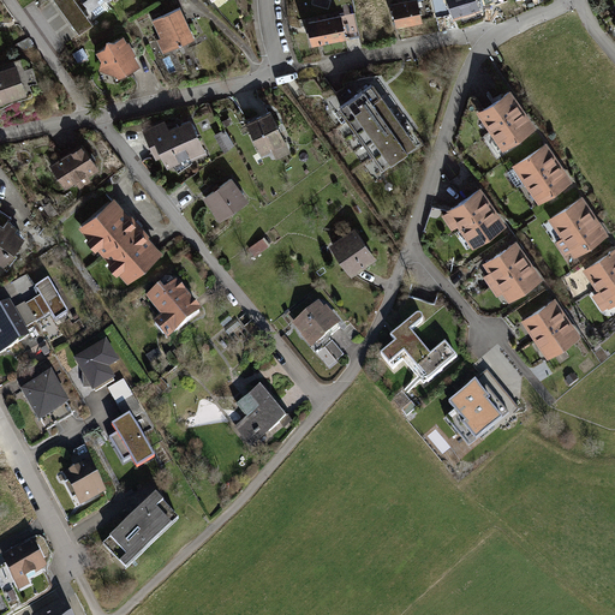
[(75,0),(54,0),(54,1),(78,34),(93,24),(75,0)]
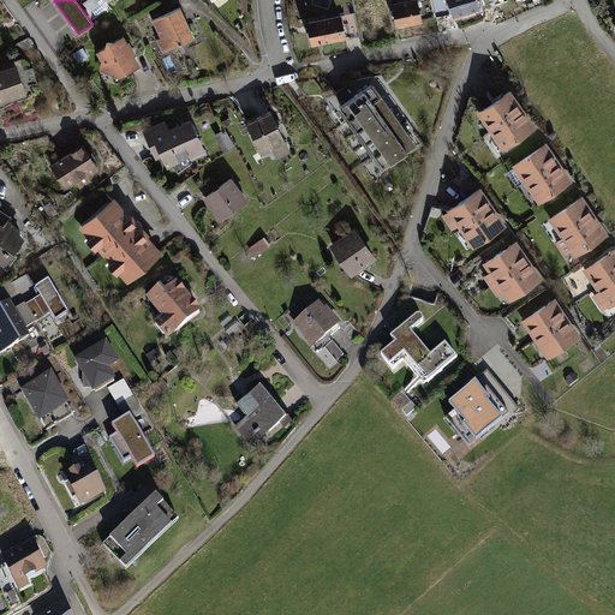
[(107,0),(83,0),(91,11),(107,0)]
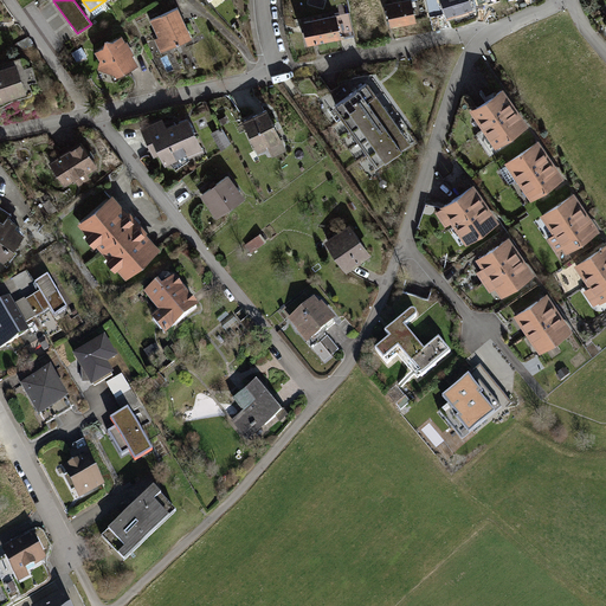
[(411,0),(386,6),(391,27),(416,23),(411,0)]
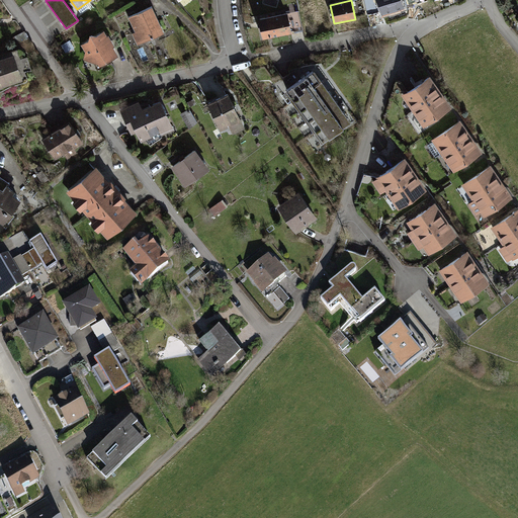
[(400,0),(377,0),(382,14),(403,7),(400,0)]
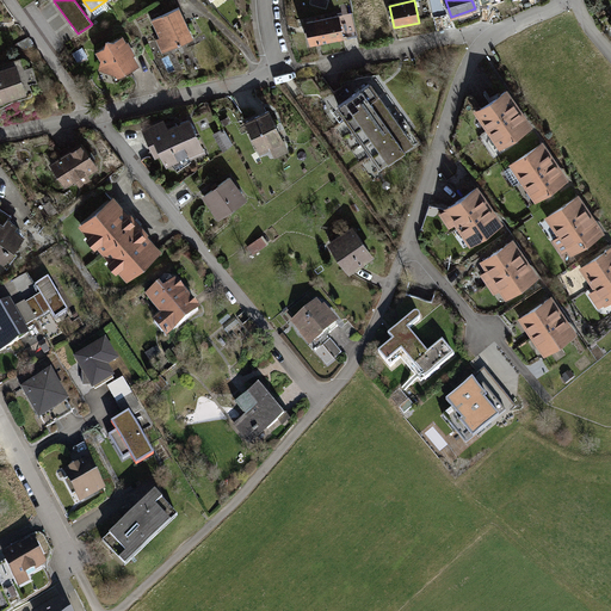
[(180,10),(152,23),(160,39),(156,41),(162,54),(193,39),(180,10)]
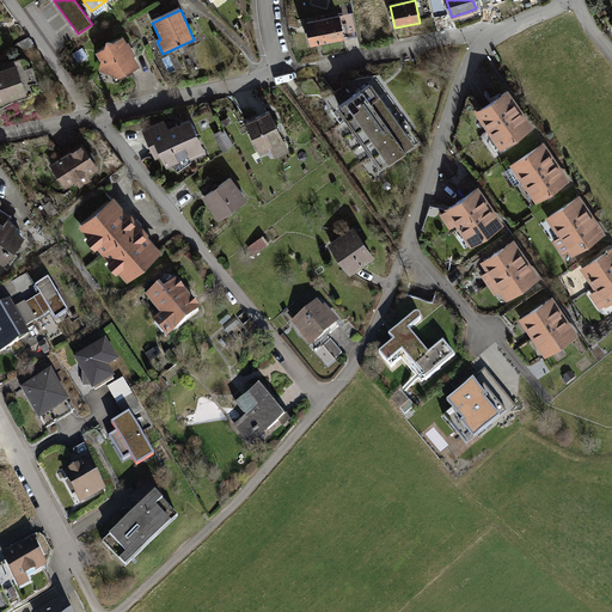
[(341,17),(306,24),(311,47),(346,40),(341,17)]
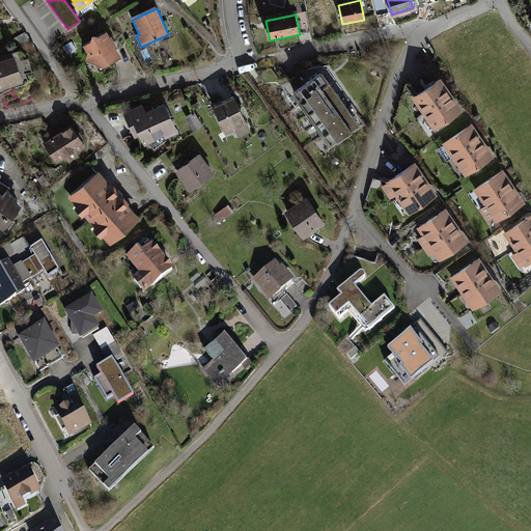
[(85,62),(101,66),(103,70),(122,58),(107,32),(99,37),(92,37),(90,43),(83,47),(87,54),(85,62)]
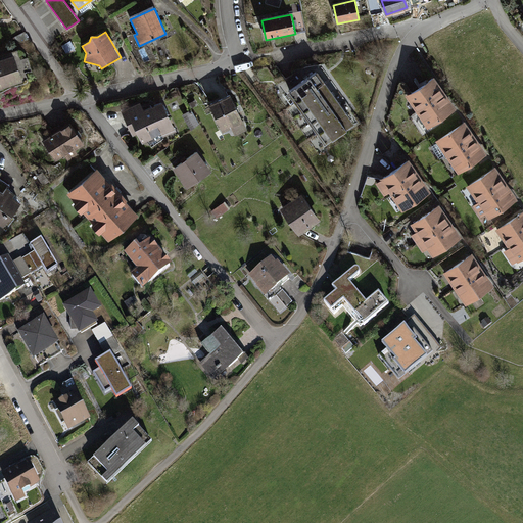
[(76,48),(70,40),(61,45),(66,53),(76,48)]
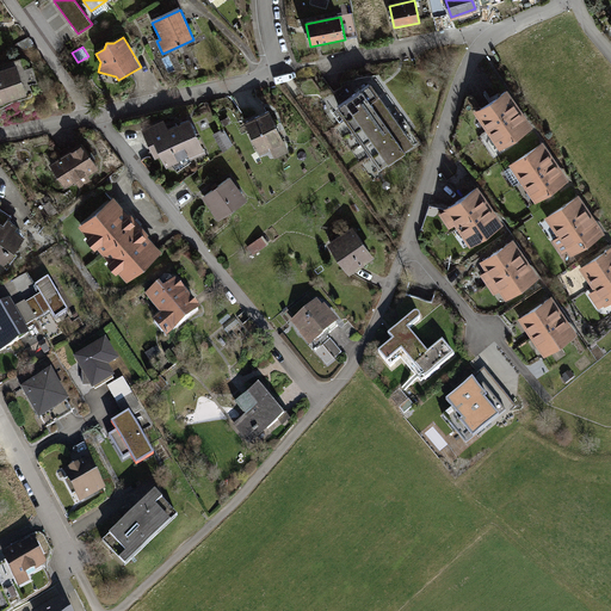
[(0,104),(26,97),(17,66),(0,71),(0,104)]
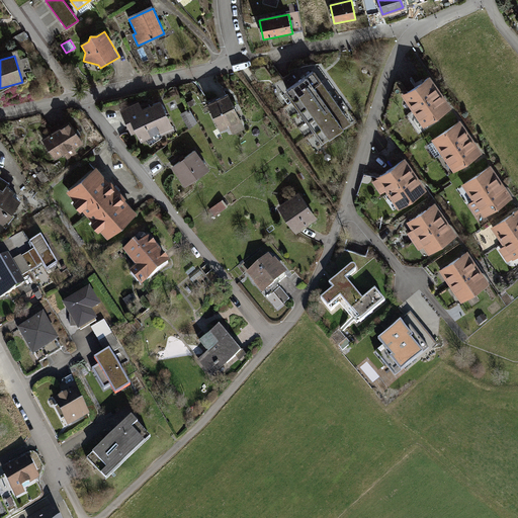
[(301,81),(287,90),(325,142),(354,120),(347,111),(340,101),(333,91),(326,81),(317,70),(301,81)]
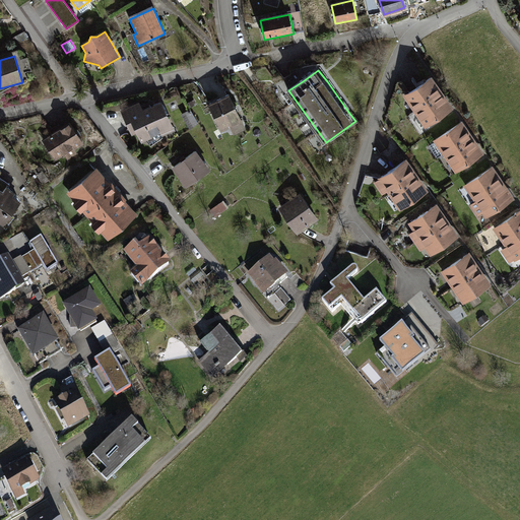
[(432,76),(403,94),(424,125),(452,107),(447,100),(437,83),(432,76)]
